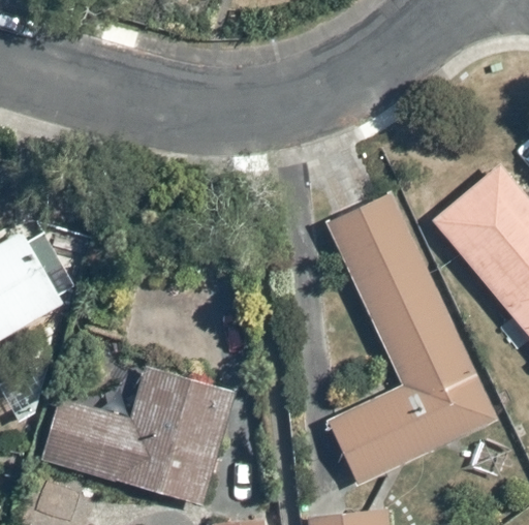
[(528,193),(501,159),(430,217),(528,337),(528,193)]
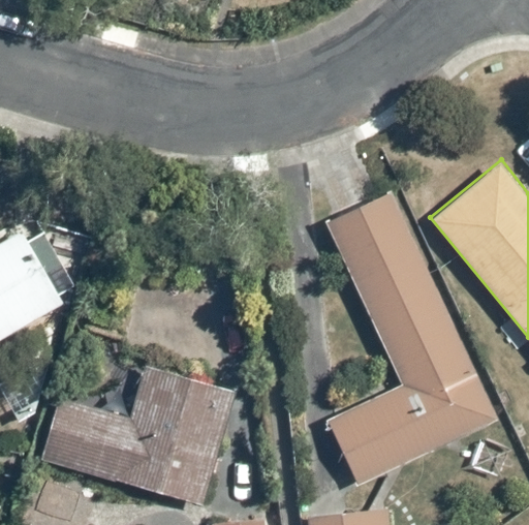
[(323,415),(356,486),(501,421),(391,194),(330,221),(401,381),(323,415)]
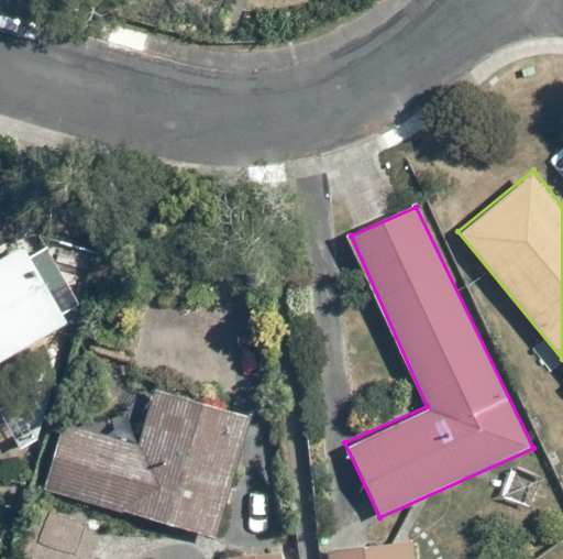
[(0,362),(68,326),(15,229),(0,237),(0,362)]
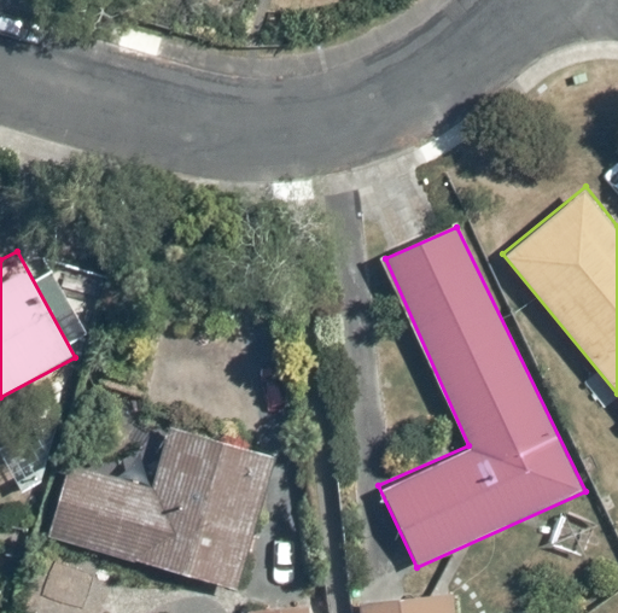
[(48,533),(226,587),(232,589),(272,456),(164,422),(150,470),(74,447),(48,533)]
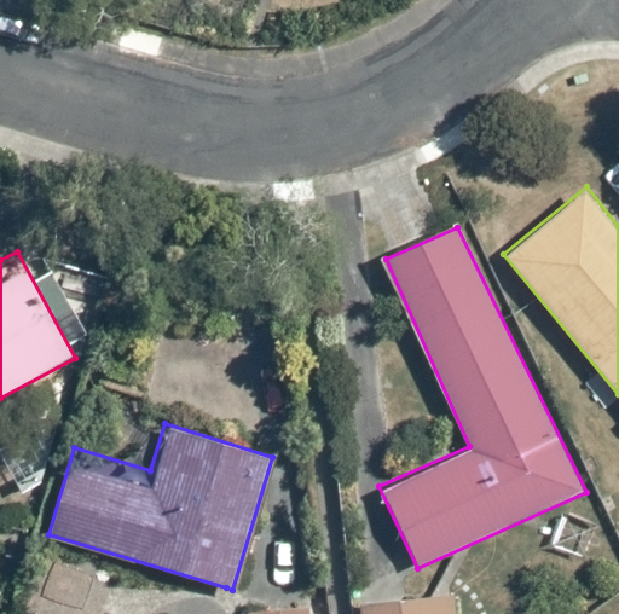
[(470,613),(470,588),(352,591),(352,613),(365,613),(364,613),(470,613)]
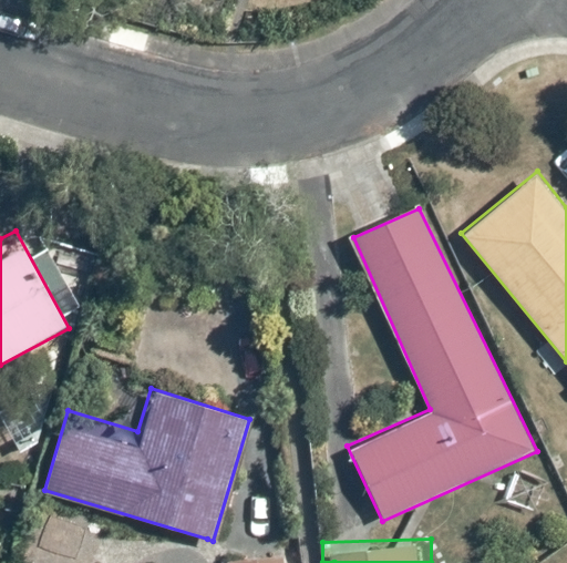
All buildings are outlined.
